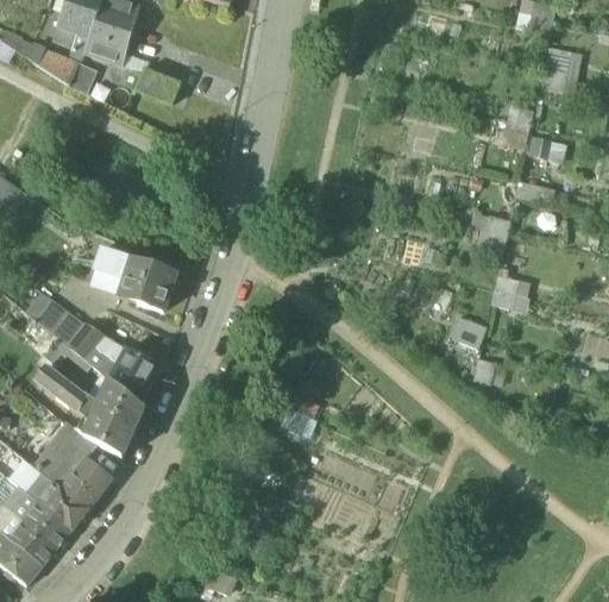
[(73,45),(85,50),(100,0),(64,0),(52,38),(73,45)]
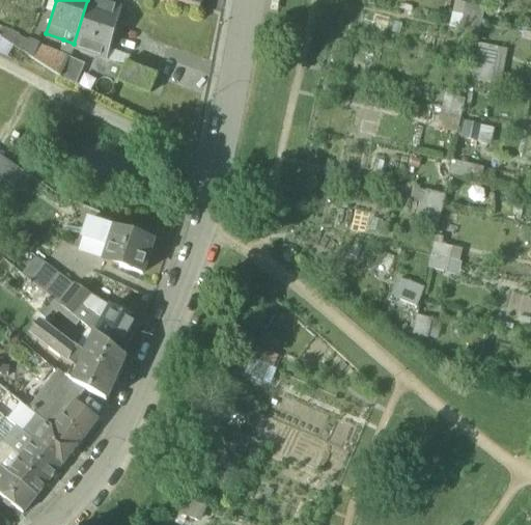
[(121,4),(109,0),(87,0),(74,44),(99,53),(107,55),(109,45),(121,4)]
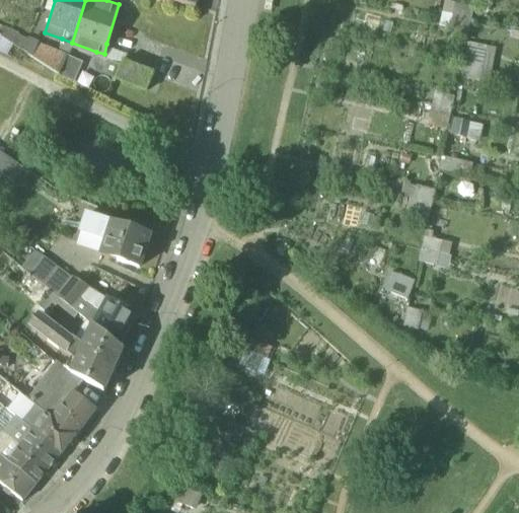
[(264,0),(263,7),(271,8),(272,0),(264,0)]
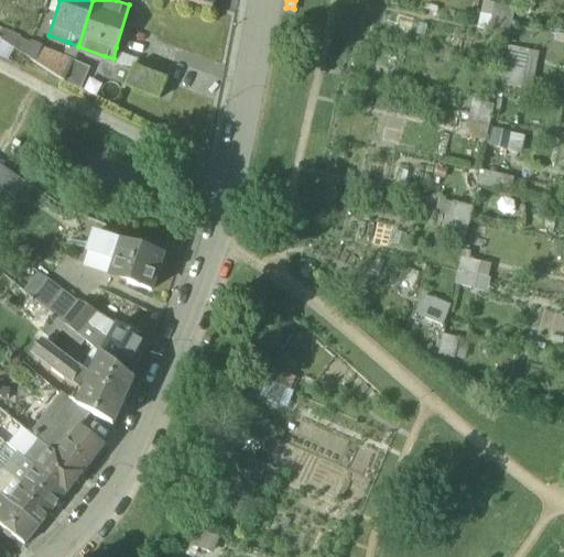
[(487,0),(481,21),(511,29),(518,2),(509,0),(487,0)]
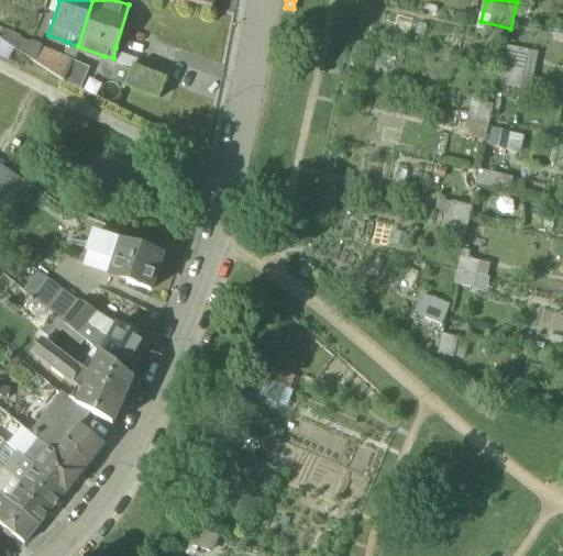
[(13,45),(64,78),(68,66),(73,57),(78,46),(67,42),(63,54),(40,45),(19,35),(20,34),(6,26),(0,36),(13,45)]
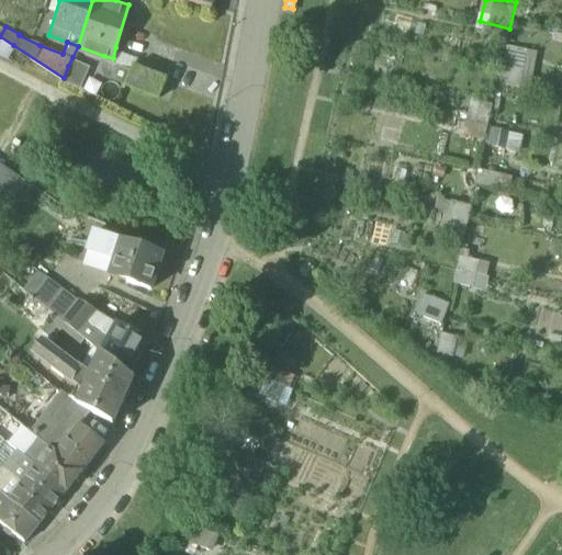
[(0,52),(8,57),(13,45),(0,36),(0,35),(0,52)]
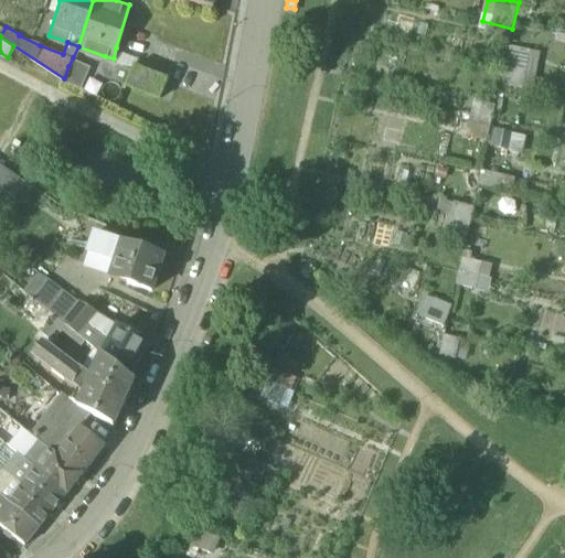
[(507,76),(534,82),(542,46),(514,41),(507,76)]
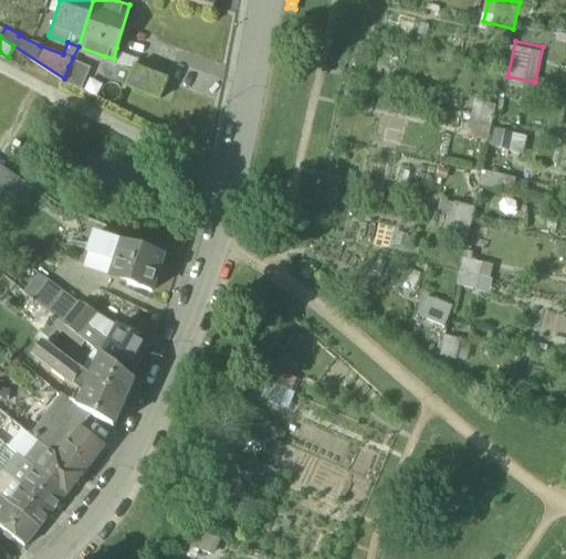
[(137,55),(116,48),(114,59),(116,61),(133,67),(135,63),(137,55)]
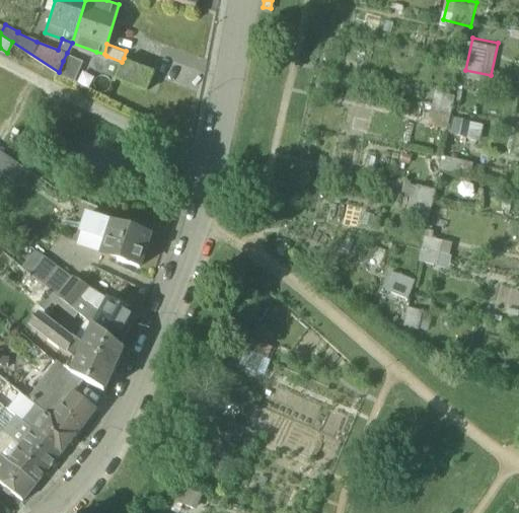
[(67,53),(63,61),(77,67),(70,79),(73,80),(82,60),(67,53)]
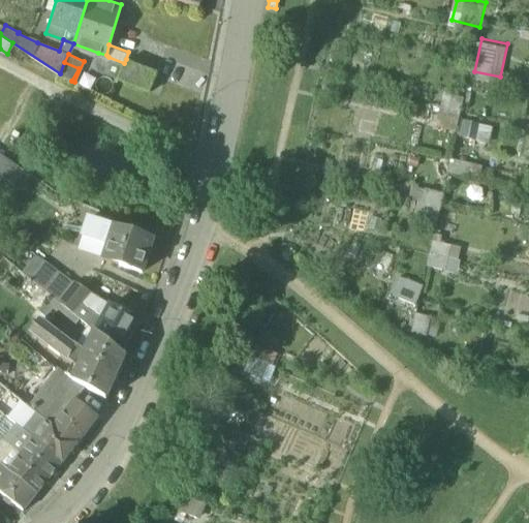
[(104,71),(148,89),(156,71),(126,59),(124,63),(109,57),(104,69),(104,71)]
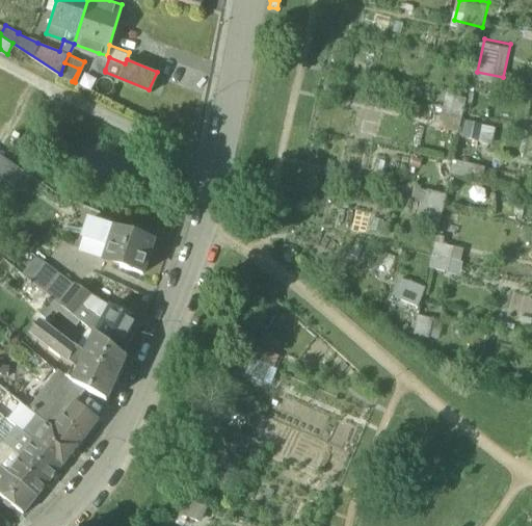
[(79,69),(64,62),(60,74),(72,81),(79,69)]
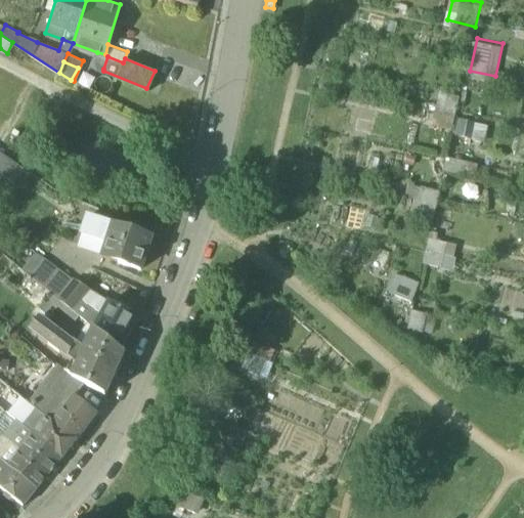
[(0,171),(13,180),(24,167),(0,150),(0,171)]
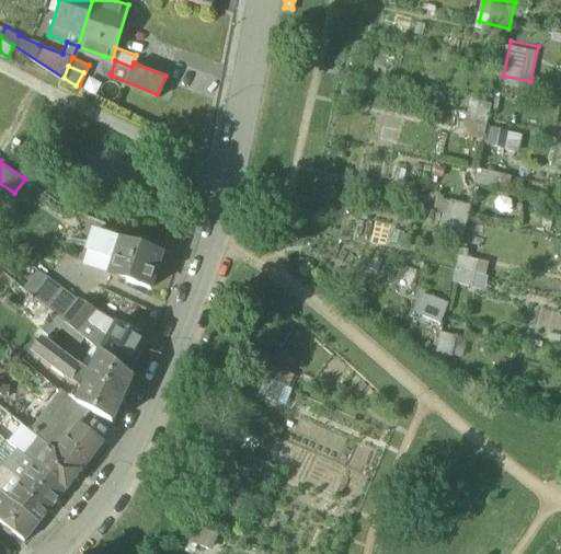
[(455,214),(471,217),(473,199),(457,197),(455,214)]
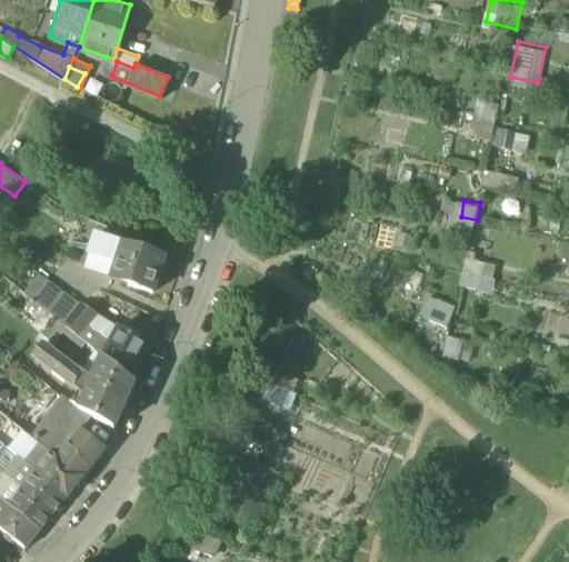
[(88,250),(117,260),(122,241),(95,232),(88,250)]
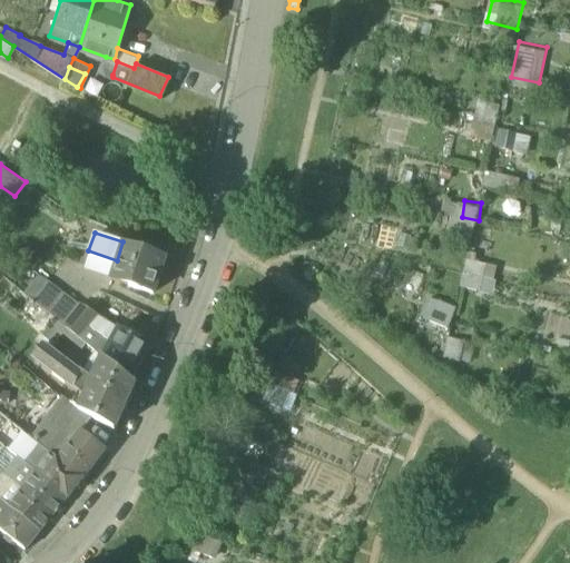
[(139,247),(123,242),(117,260),(112,274),(111,277),(127,283),(128,282),(153,289),(159,268),(164,256),(139,248),(139,247)]
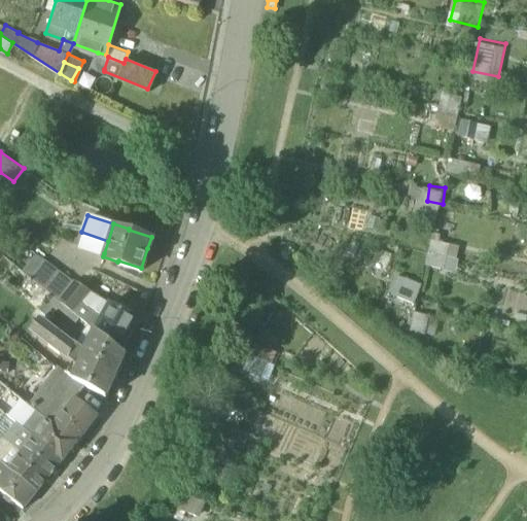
[(108,241),(81,232),(77,245),(104,253),(108,241)]
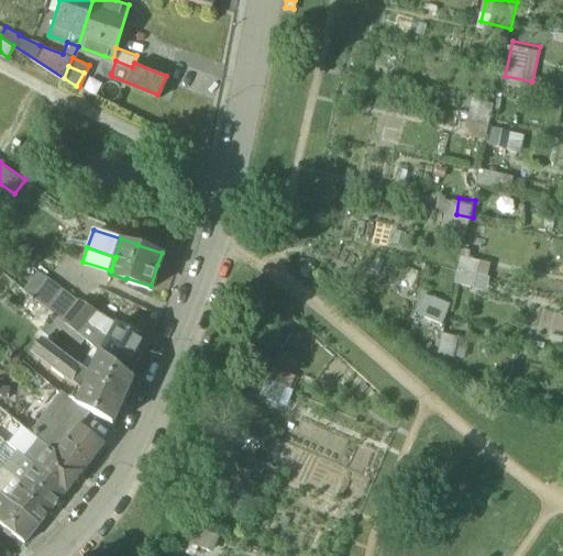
[(22,286),(31,292),(45,275),(36,267),(22,286)]
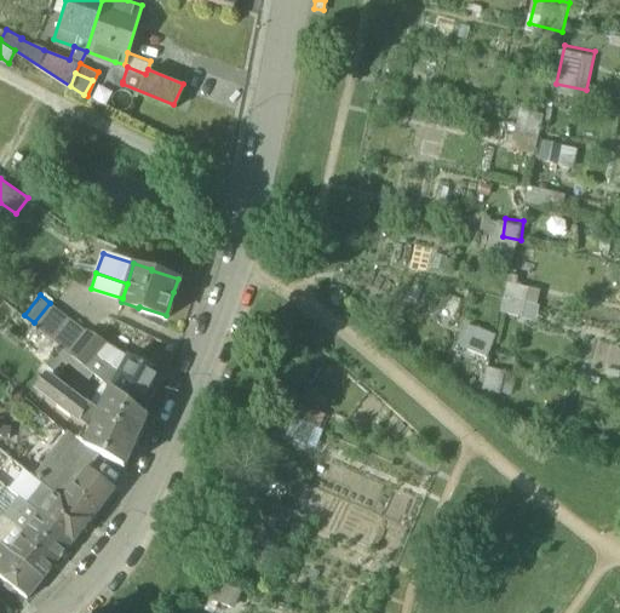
[(59,344),(68,351),(86,330),(50,303),(34,322),(46,333),(59,344)]
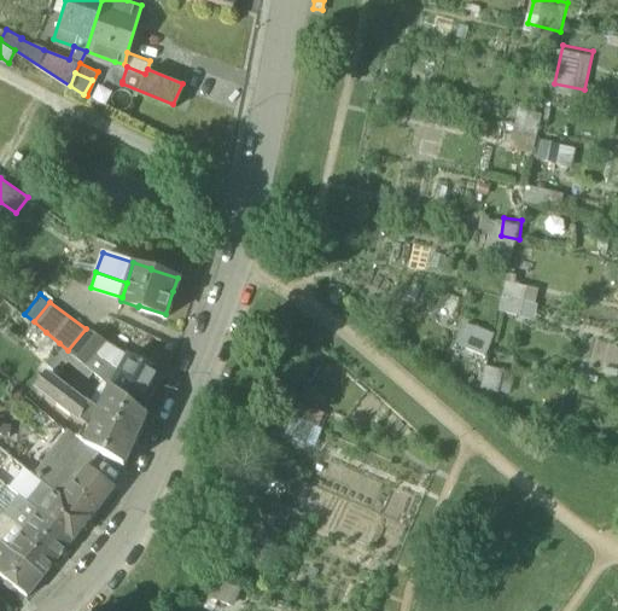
[(473,319),(464,344),(488,353),(497,327),(473,319)]
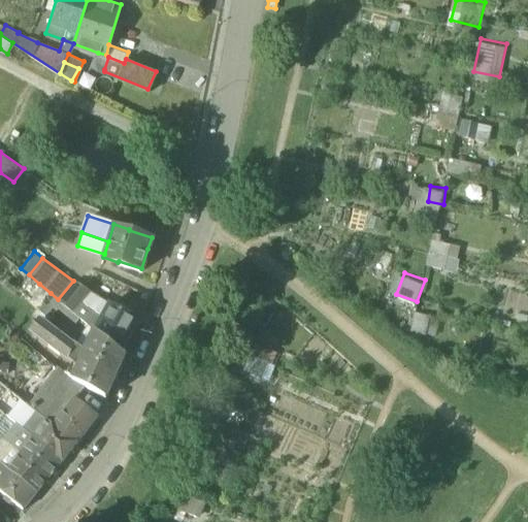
[(73,281),(58,299),(61,301),(88,323),(94,328),(100,316),(79,301),(89,290),(90,289),(74,279),(73,281)]
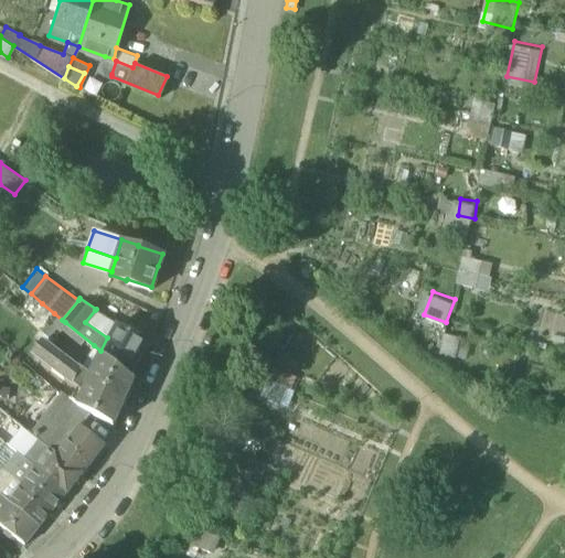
[(85,322),(107,337),(116,322),(95,310),(85,322)]
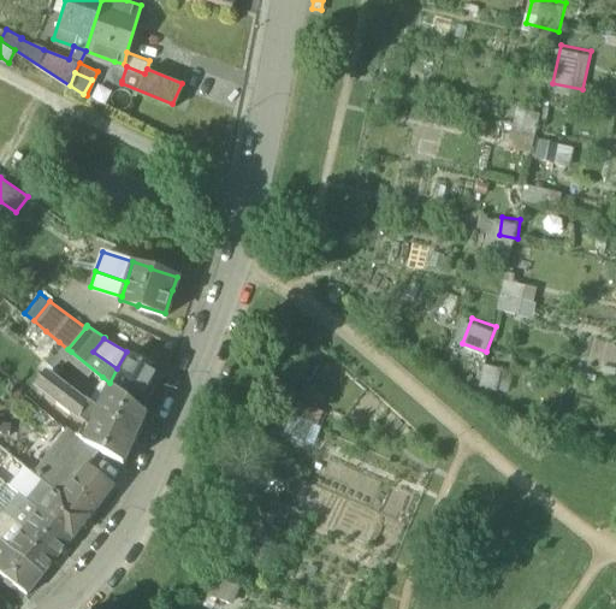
[(58,370),(71,352),(67,349),(59,342),(45,359),(58,370)]
